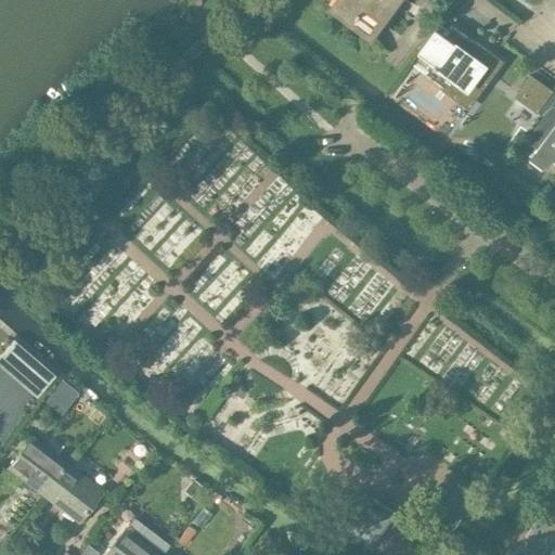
[(372,40),(401,0),(336,0),(330,10),(372,40)]
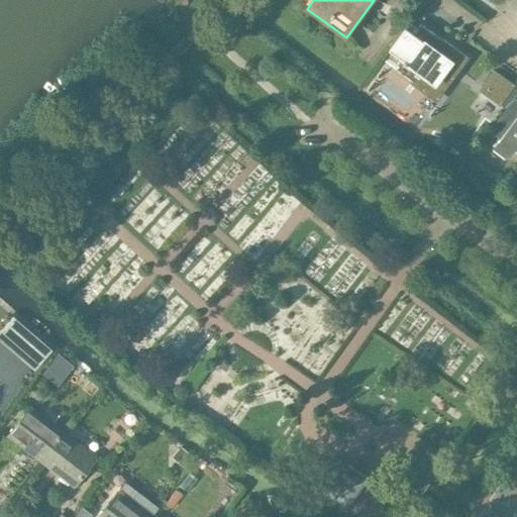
[(441,38),(423,25),(416,34),(406,27),(390,49),(401,58),(394,68),(412,82),(413,81),(436,97),(450,77),(451,78),(467,58),(449,45),(448,46),(440,40),(441,38)]
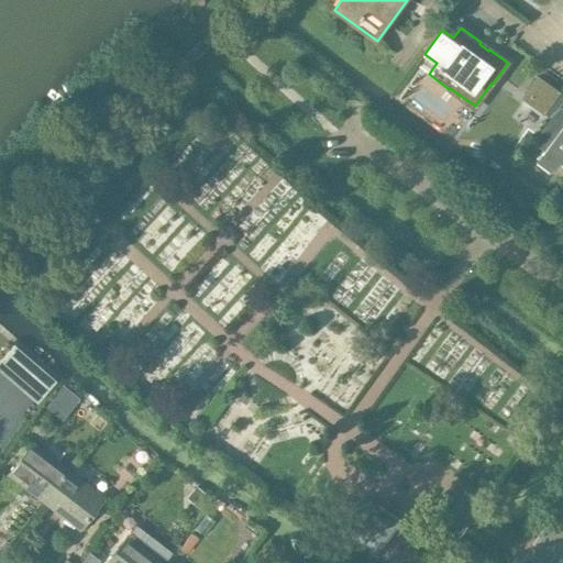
[(538,77),(522,98),(544,113),(560,92),(538,77)]
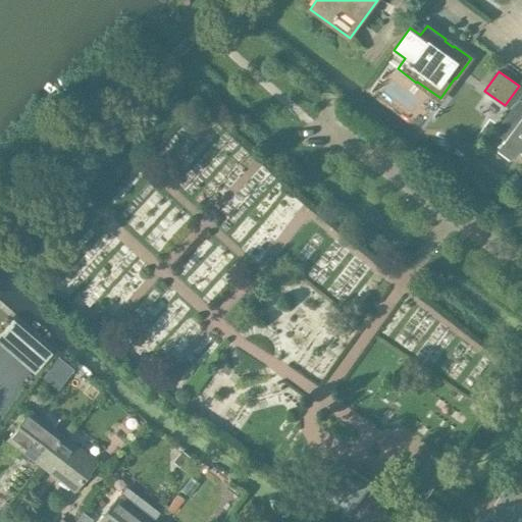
[(521,118),(517,125),(508,118),(497,134),(506,141),(499,150),(500,151),(510,159),(515,157),(516,157),(521,150),(521,118)]
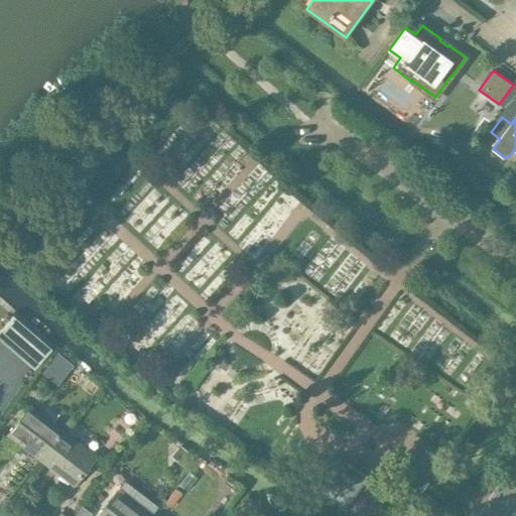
[(11,315),(0,328),(0,341),(33,370),(51,350),(11,315)]
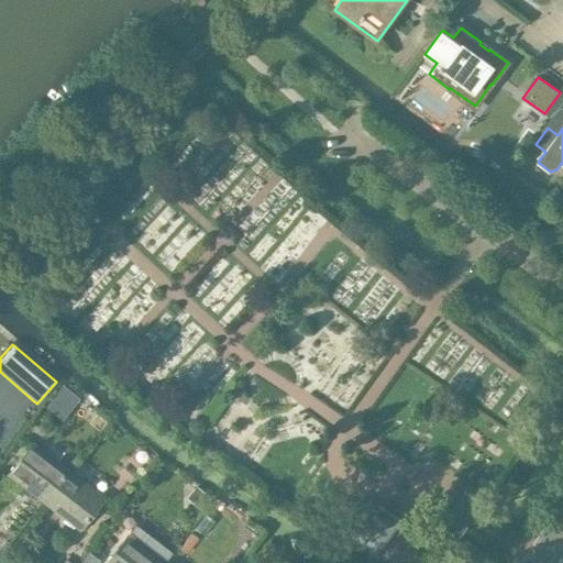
[(51,403),(46,408),(59,418),(63,412),(51,403)]
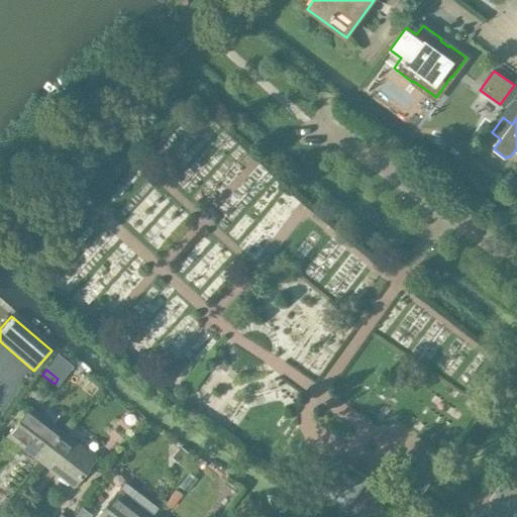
[(40,461),(63,433),(30,407),(7,435),(40,461)]
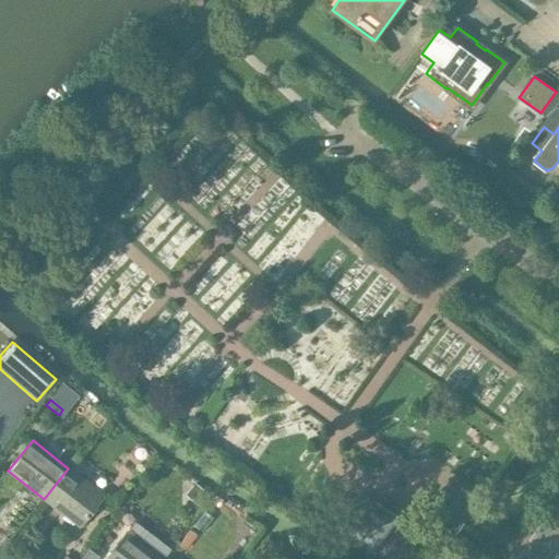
[(68,468),(44,499),(79,526),(103,496),(68,468)]
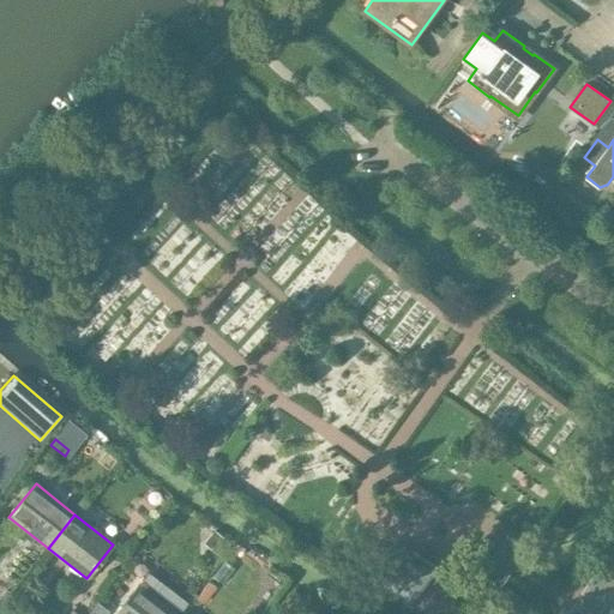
[(215,531),(206,542),(218,552),(227,541),(215,531)]
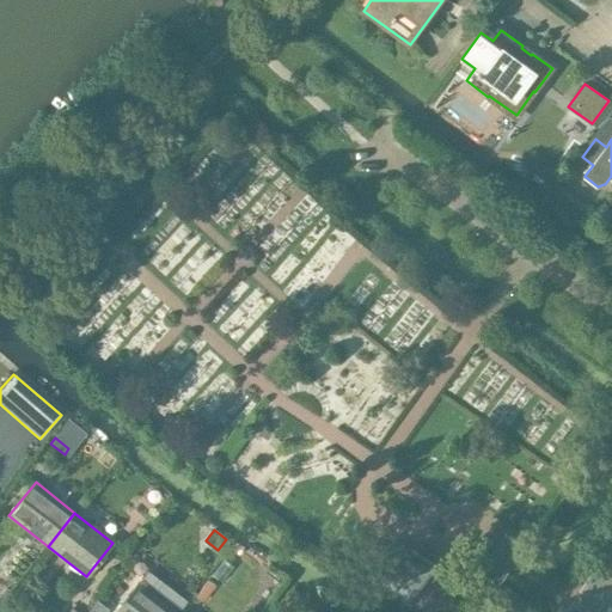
[(396,600),(399,595),(410,603),(436,567),(410,548),(408,551),(390,538),(363,577),(396,600)]
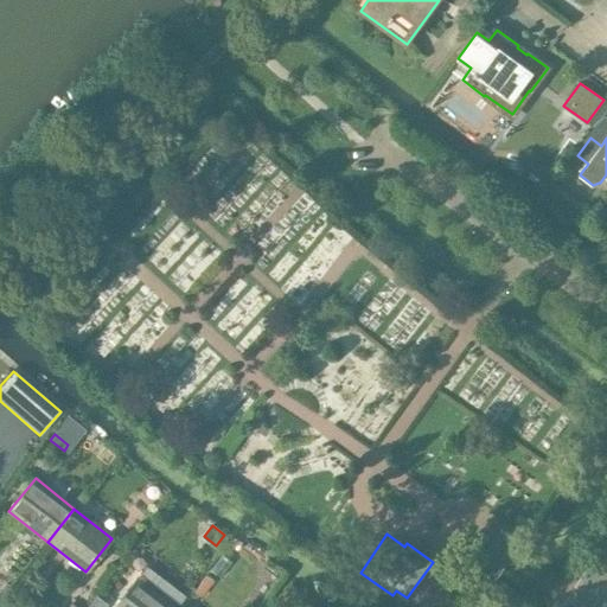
[(177,606),(186,596),(148,567),(116,606),(177,606)]
